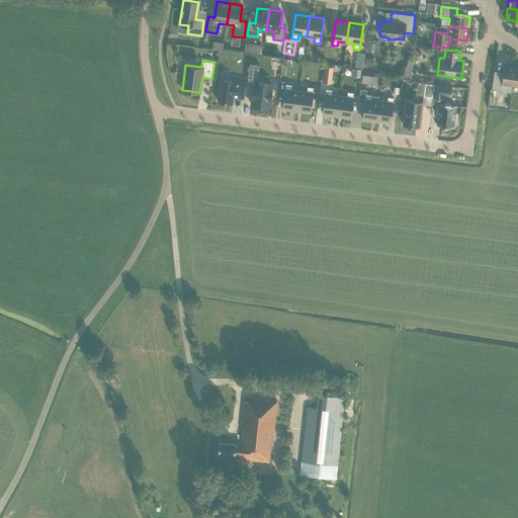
[(258,82),(260,66),(250,65),(247,81),(253,82),(250,106),(271,109),(274,83),(258,82)]
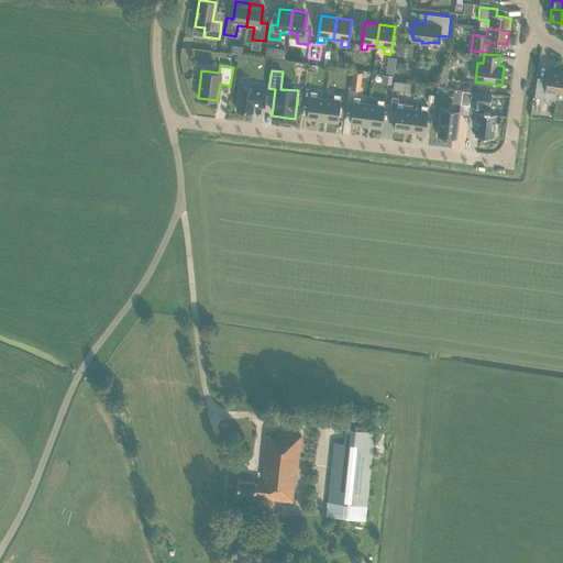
[(551,91),(556,92),(560,73),(548,70),(545,81),(537,80),(534,97),(550,99),(551,91)]
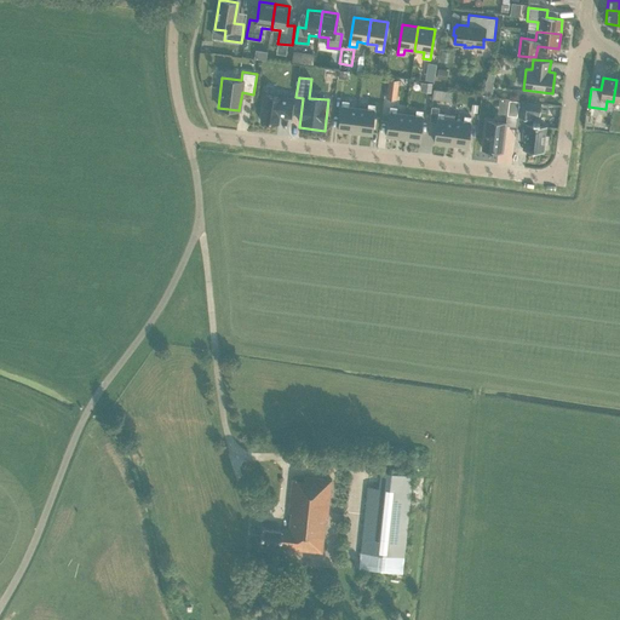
[(399,81),(389,80),(386,99),(396,101),(399,81)]
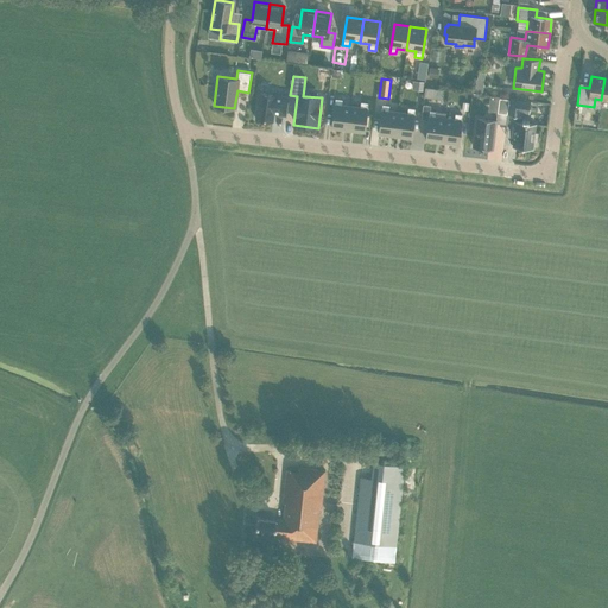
[(289,97),(259,93),(255,120),(274,122),(274,115),(286,116),(289,97)]
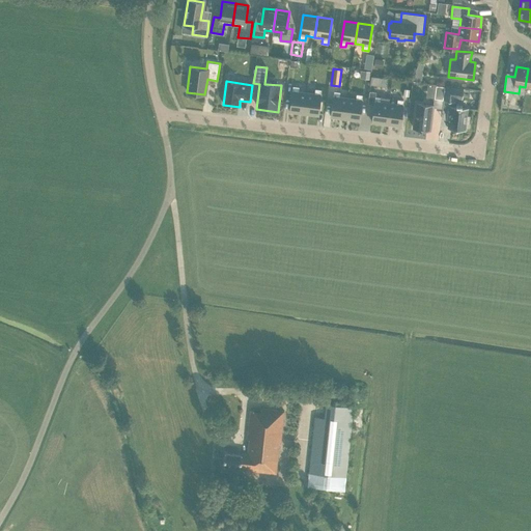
[(304,113),(307,92),(299,91),(300,86),(294,85),(289,111),(304,113)]
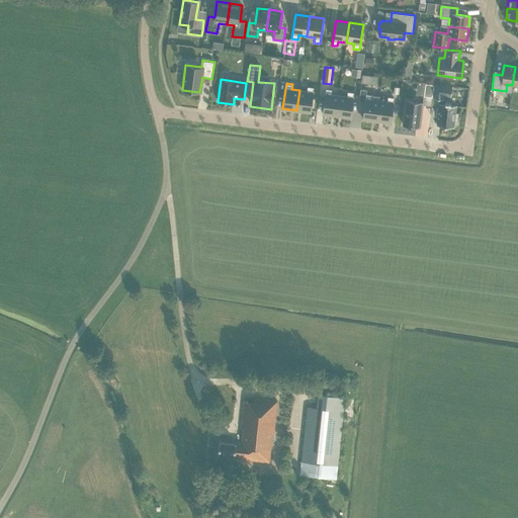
[(423,96),(433,97),(434,85),(424,84),(423,96)]
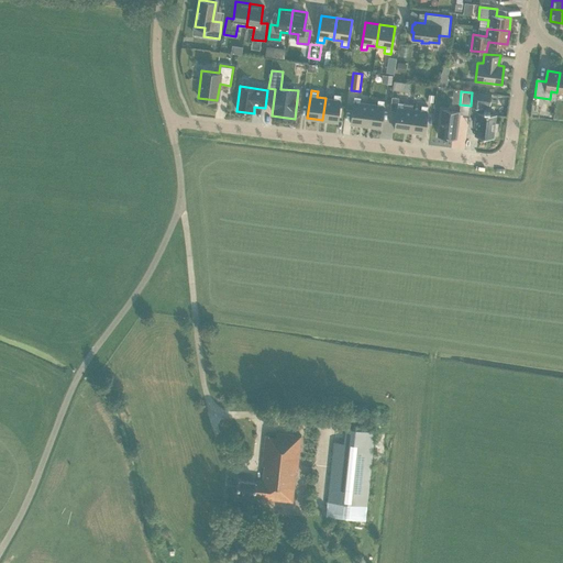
[(493,94),(473,91),(471,107),(483,109),(483,106),(492,106),(493,94)]
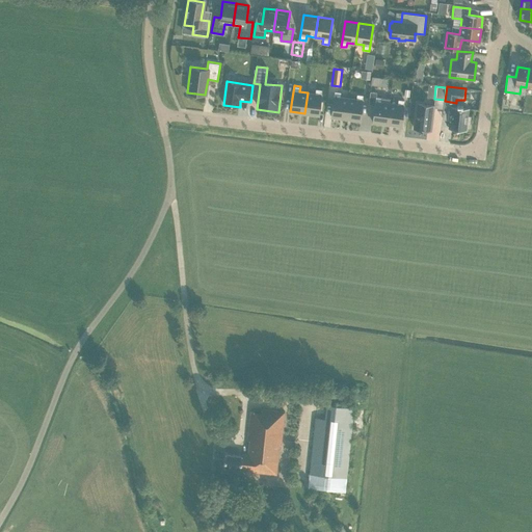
[(316,94),(313,94),(308,92),(304,113),(319,115),(322,89),(317,88),(316,94)]
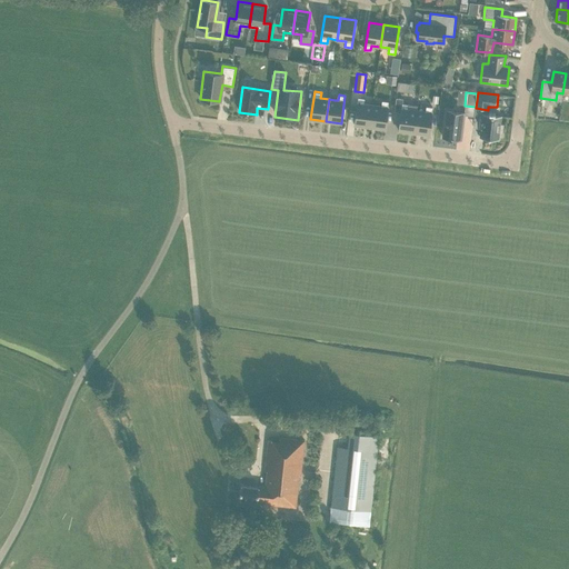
[(369,127),(372,106),(363,103),(365,99),(358,98),(355,125),(369,127)]
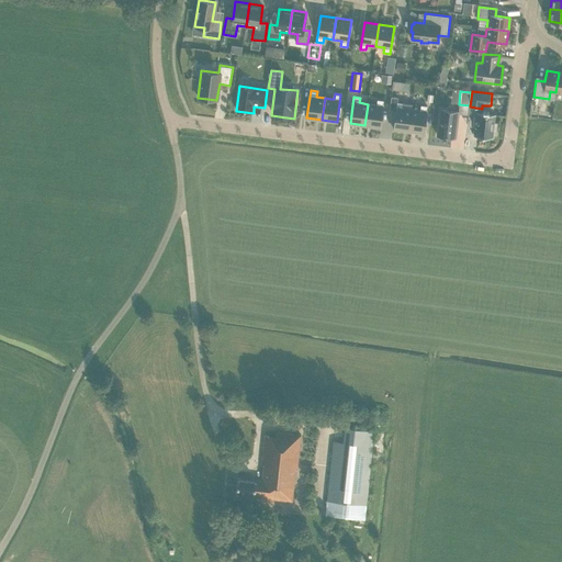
[(392,131),(407,133),(409,111),(403,110),(403,103),(397,102),(398,98),(391,97),(390,110),(394,111),(392,131)]
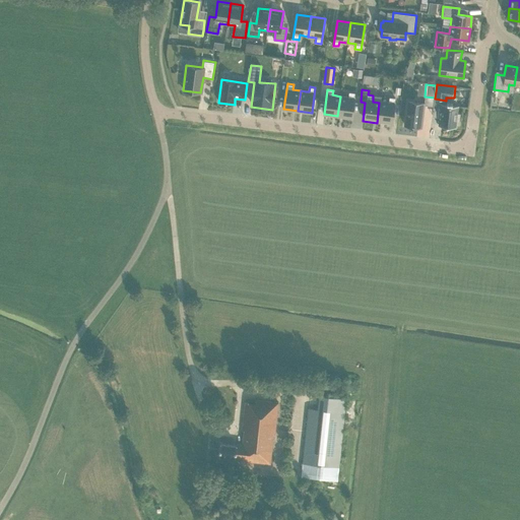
[(349,92),(348,98),(340,96),(337,116),(351,118),(355,93),(349,92)]
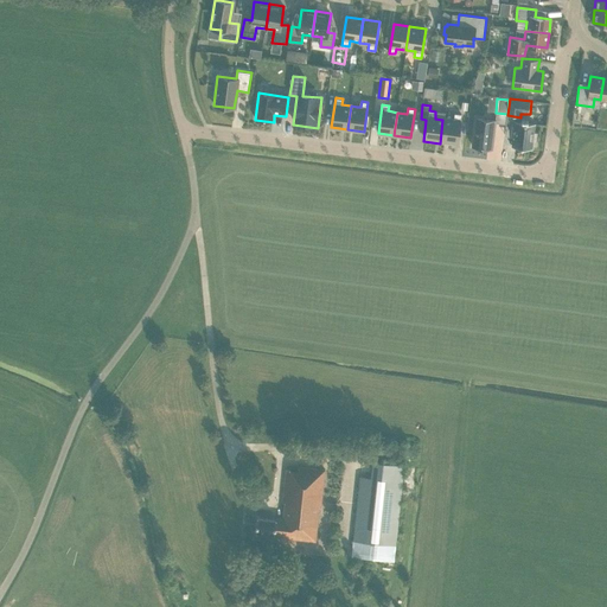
[(453,115),(452,121),(442,120),(440,144),(455,146),(460,116),(453,115)]
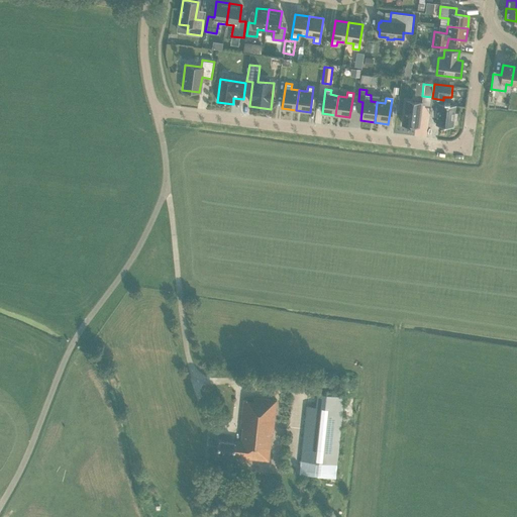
[(424,102),(404,99),(401,126),(420,129),(424,102)]
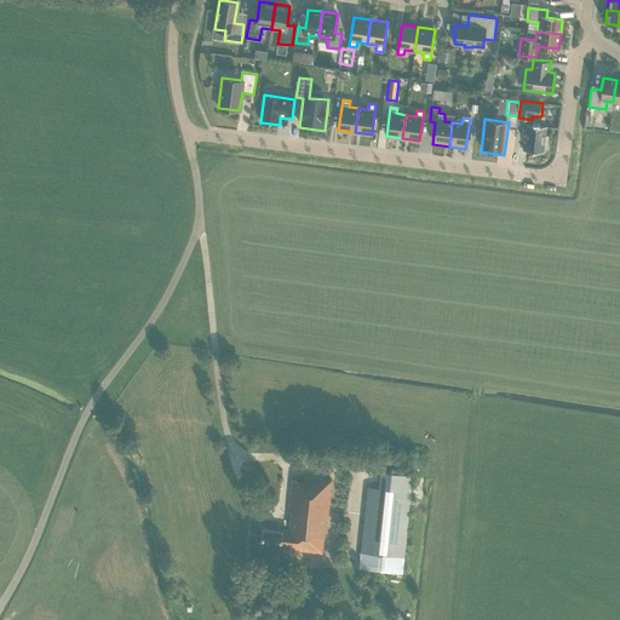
[(547,127),(526,124),(523,150),(545,153),(547,127)]
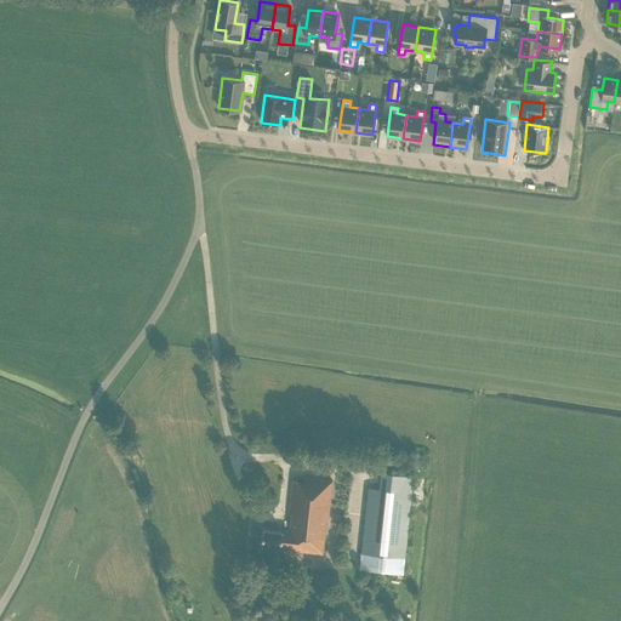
[(402,574),(412,477),(370,471),(358,569),(402,574)]
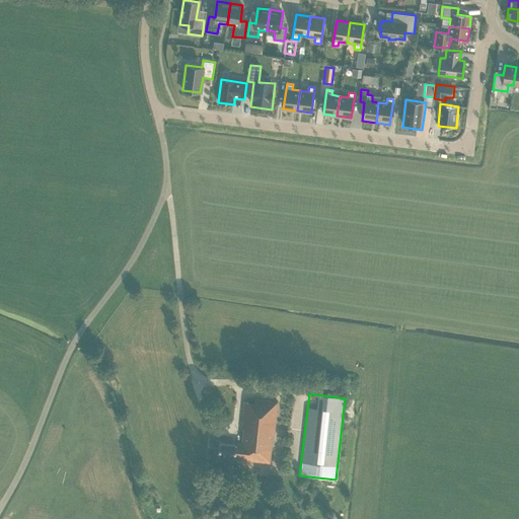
[(219,442),(218,455),(235,457),(234,459),(271,463),(278,401),(254,398),(254,402),(244,400),(240,430),(242,430),(241,443),(235,443),(235,444),(219,442)]
